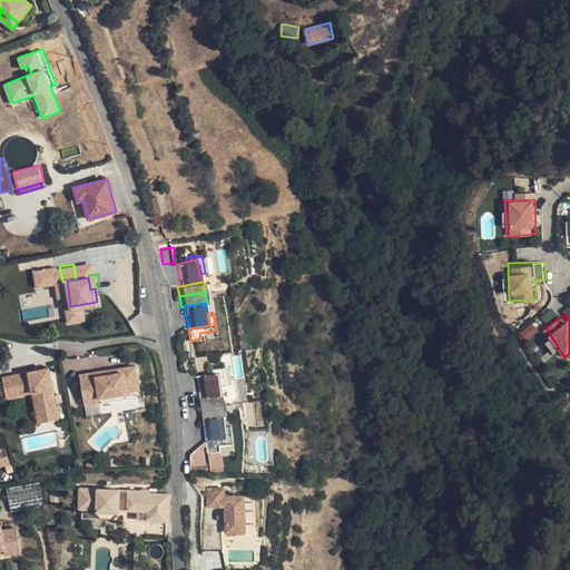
[(96,371),(81,373),(86,399),(99,396),(128,392),(141,390),(137,364),(124,366),(125,372),(97,376),(96,371)]
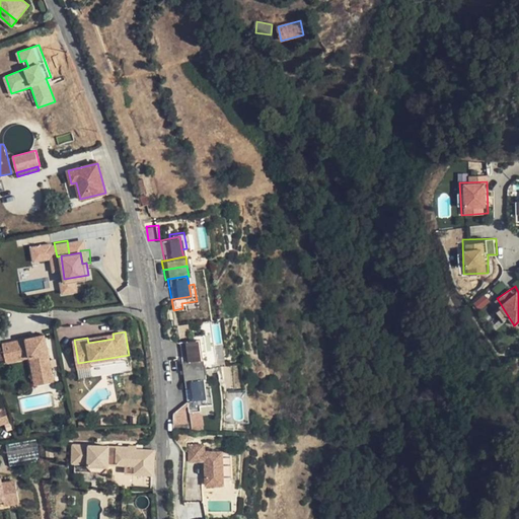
[(188,335),(188,339),(198,338),(200,350),(205,349),(202,332),(188,335)]
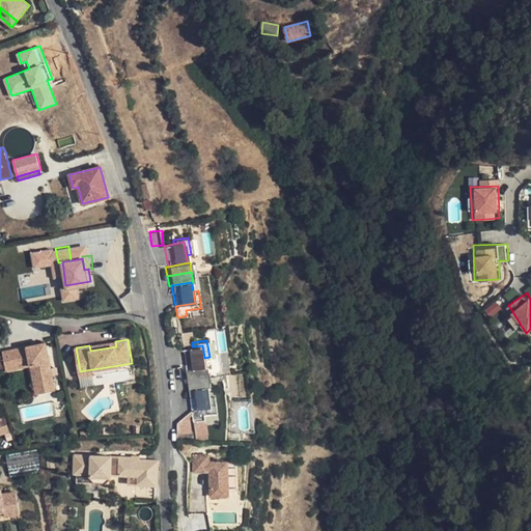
[(45,344),(1,354),(5,372),(29,367),(33,387),(53,383),(45,344)]
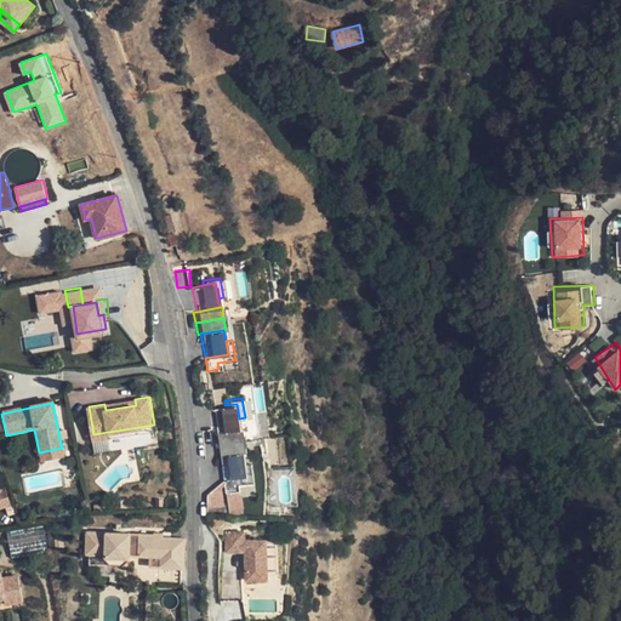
[(224,405),(214,408),(217,432),(240,428),(239,419),(237,404),(224,405)]
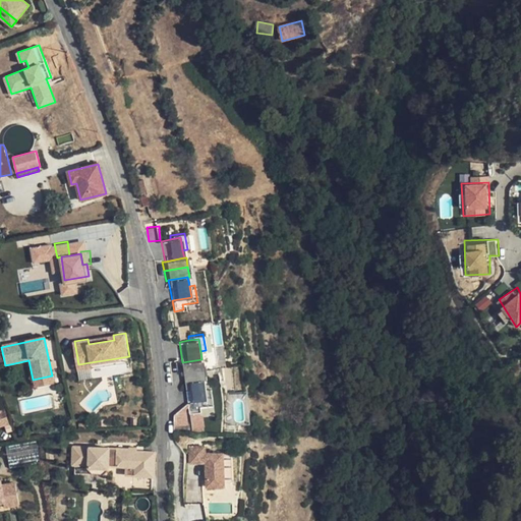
[(117,358),(91,362),(92,366),(118,362),(117,358)]
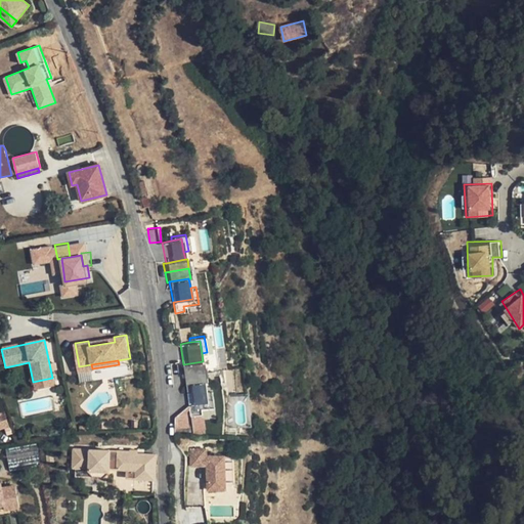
[(183,364),(181,364),(182,374),(207,370),(205,360),(203,361),(183,364)]
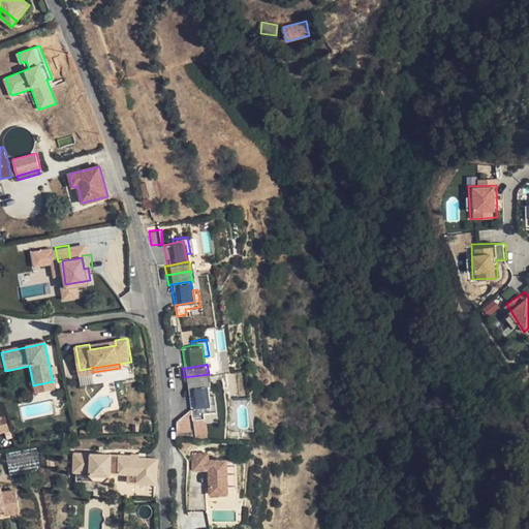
[(209,374),(184,377),(186,387),(188,386),(208,384),(210,383),(209,374)]
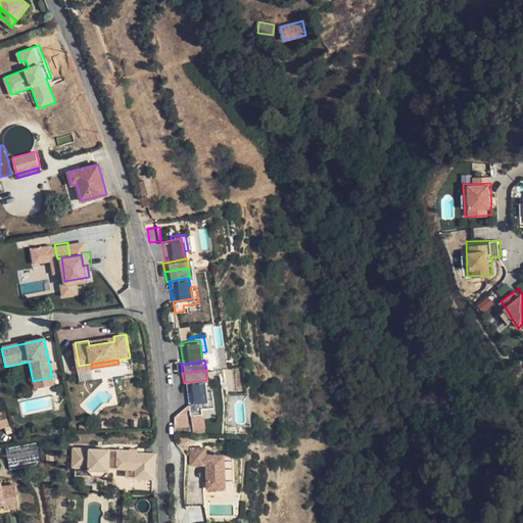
[(52,377),(33,381),(35,390),(54,386),(52,377)]
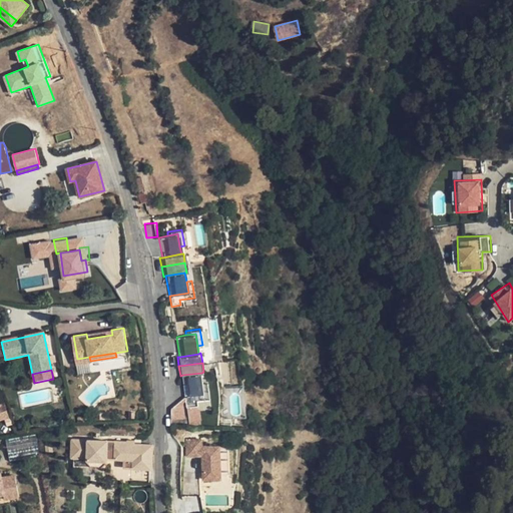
[(201,373),(182,375),(185,395),(204,392),(203,382),(201,373)]
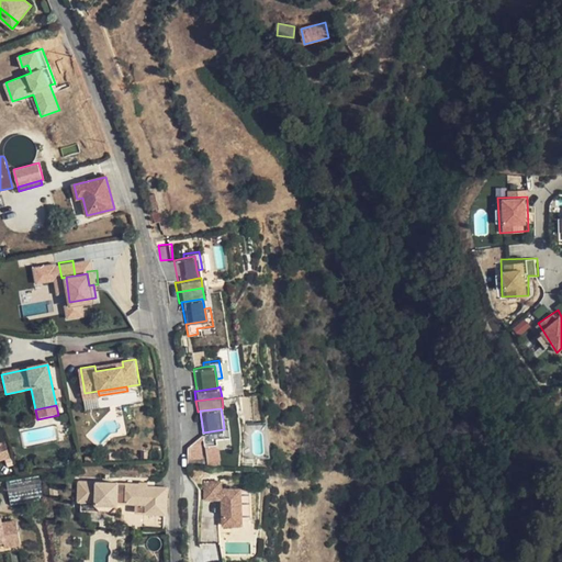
[(228,417),(223,418),(224,429),(203,433),(205,445),(215,444),(214,438),(231,435),(228,417)]
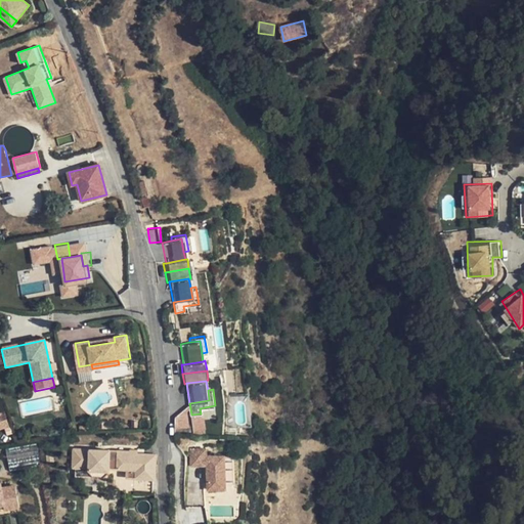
[(11,428),(7,410),(0,412),(0,427),(1,431),(11,428)]
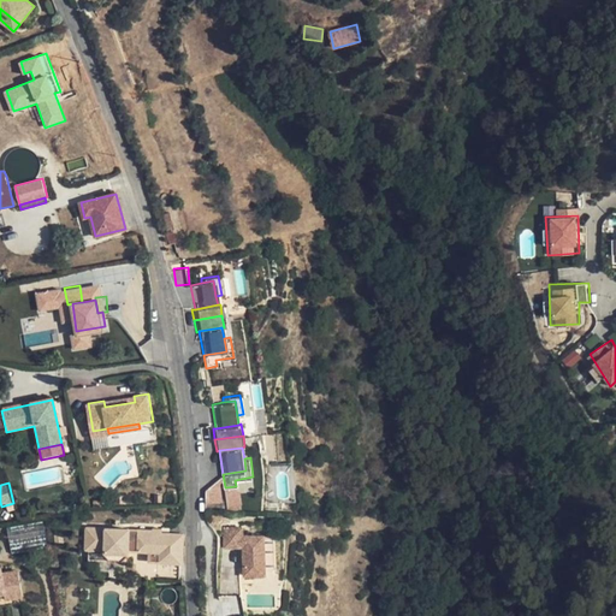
[(10,523),(12,551),(47,548),(46,521),(10,523)]
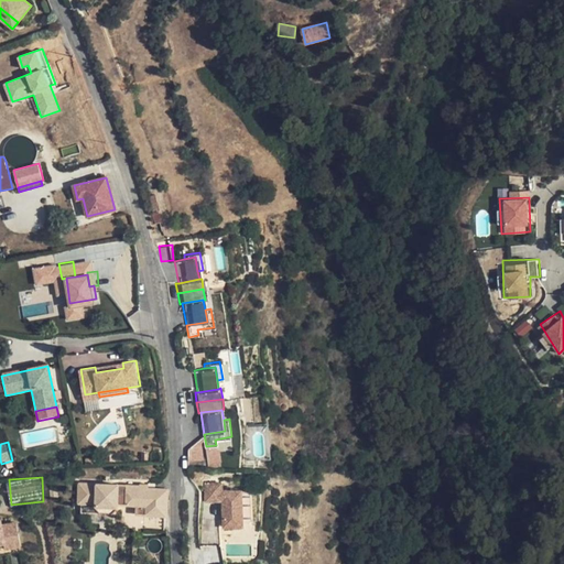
[(118,484),(79,483),(78,502),(82,502),(96,503),(96,508),(100,512),(112,512),(117,508),(118,503),(118,489),(118,484)]
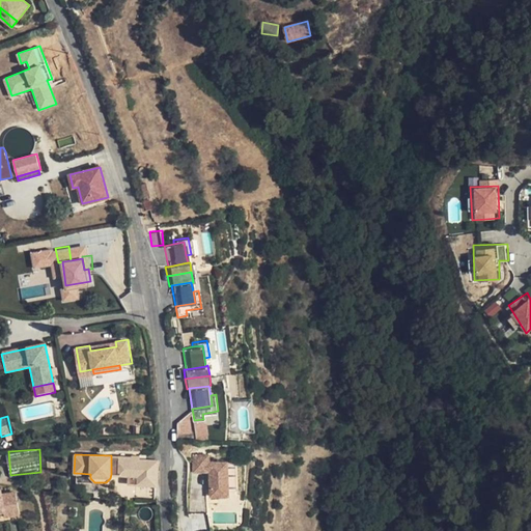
[(132,458),(119,458),(119,460),(118,475),(128,475),(138,475),(137,483),(137,498),(156,499),(156,484),(158,484),(159,459),(146,459),(146,455),(132,455),(132,458)]
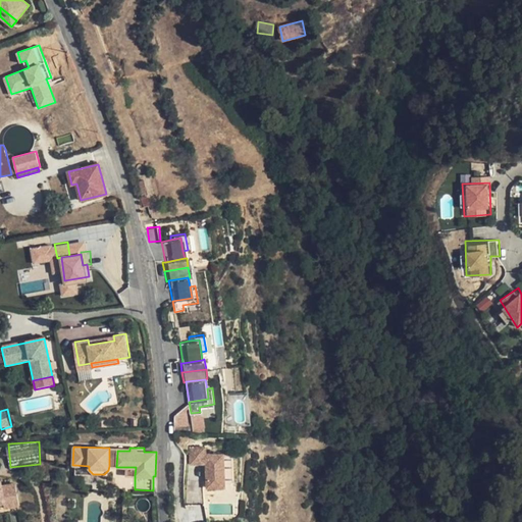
[(206,448),(191,448),(191,465),(207,464),(206,455),(206,448)]
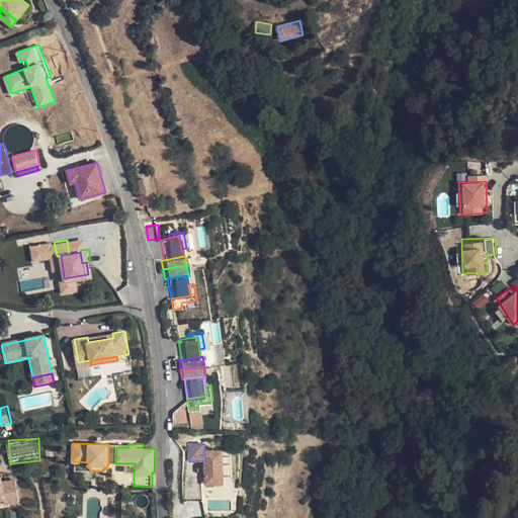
[(116,449),(108,449),(108,462),(115,463),(116,449)]
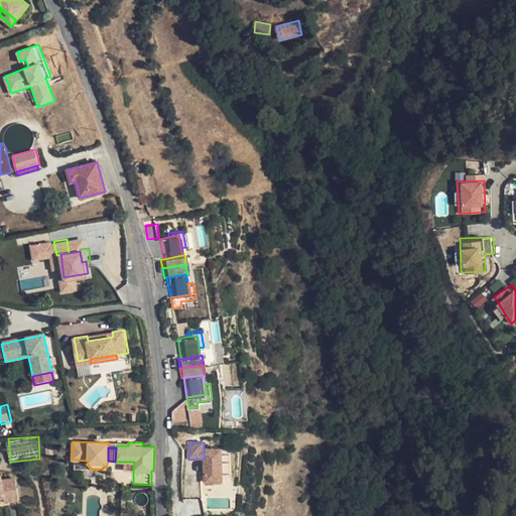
[(222,448),(204,449),(205,459),(206,483),(223,482),(222,448)]
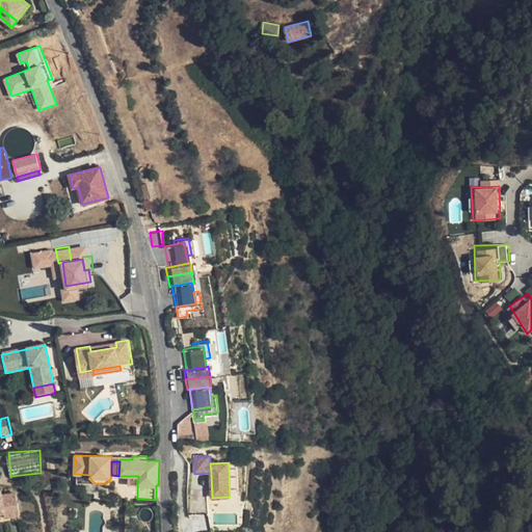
[(90,475),(77,474),(77,482),(95,483),(90,479),(90,475)]
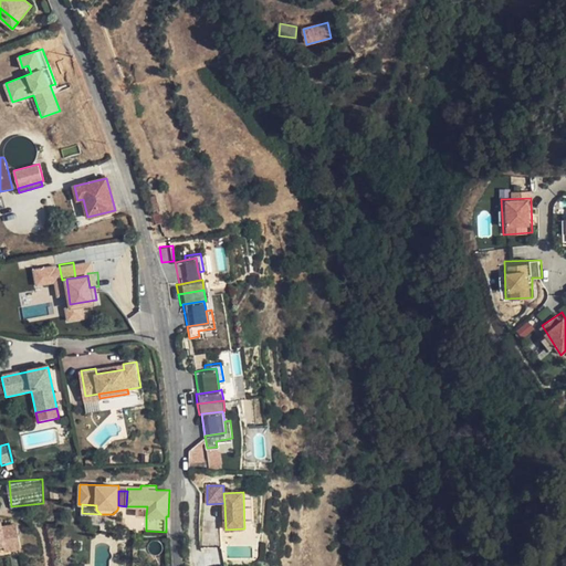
[(147,506),(136,506),(136,515),(146,515),(147,506)]
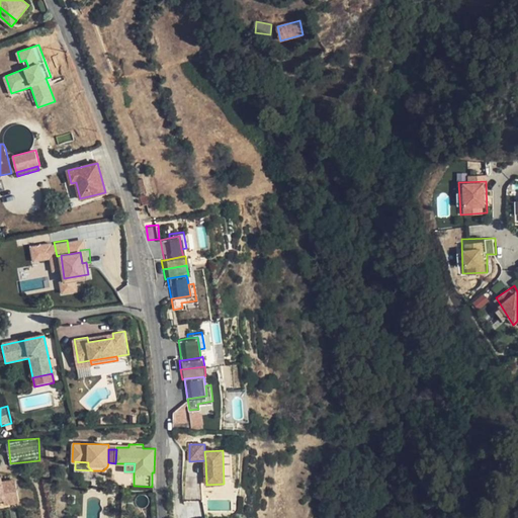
[(1,475),(0,473),(0,497),(4,496),(5,501),(18,499),(20,499),(16,477),(2,480),(1,475)]
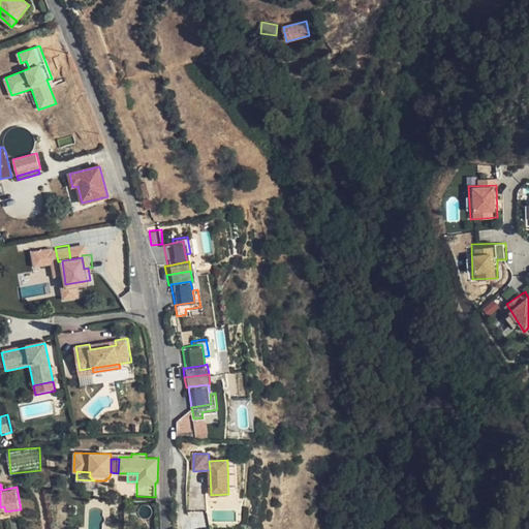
[(4,506),(0,507),(0,518),(20,515),(19,509),(5,511),(4,506)]
